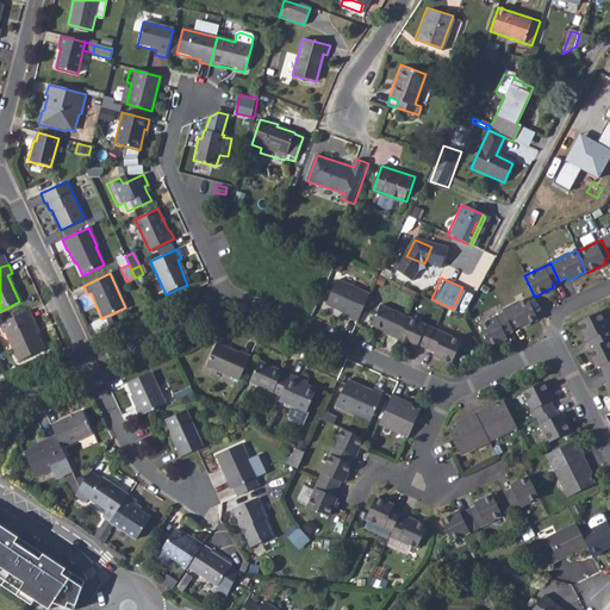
[(348,317),(356,321),(367,294),(336,280),(325,304),(348,313),(348,317)]
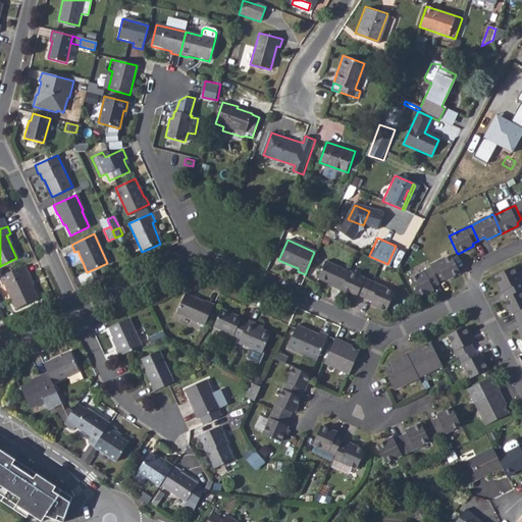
[(450,256),(428,265),(430,268),(436,280),(442,277),(444,279),(458,273),(450,256)]
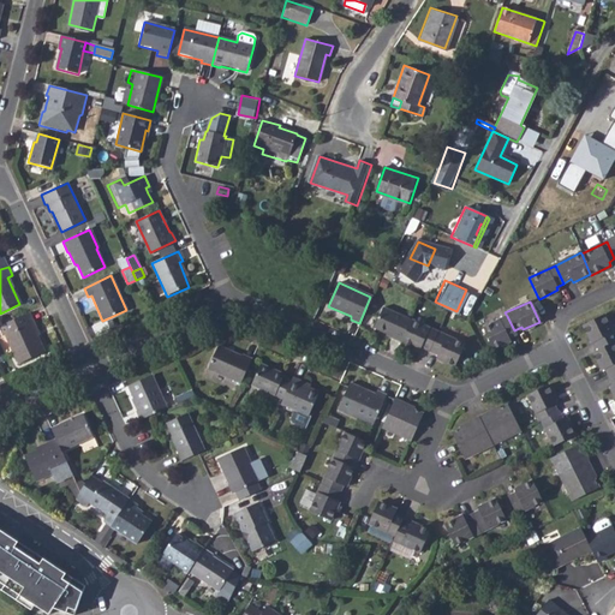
[(393,339),(401,342),(411,320),(384,308),(375,328),(393,336),(393,339)]
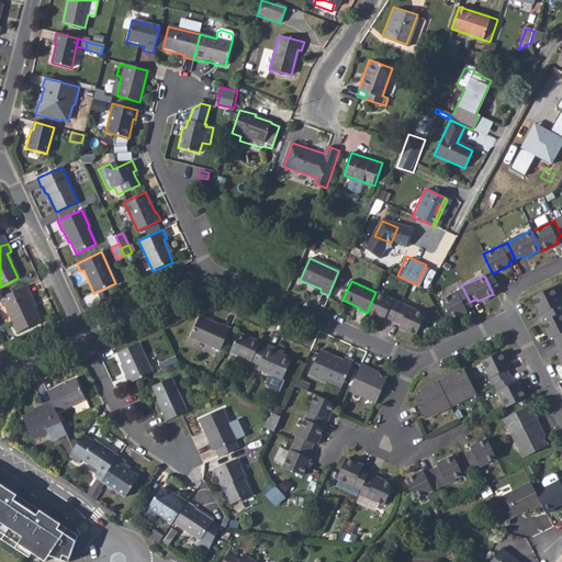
[(26,287),(0,298),(0,302),(3,307),(4,307),(17,334),(41,323),(27,296),(30,295),(26,287)]
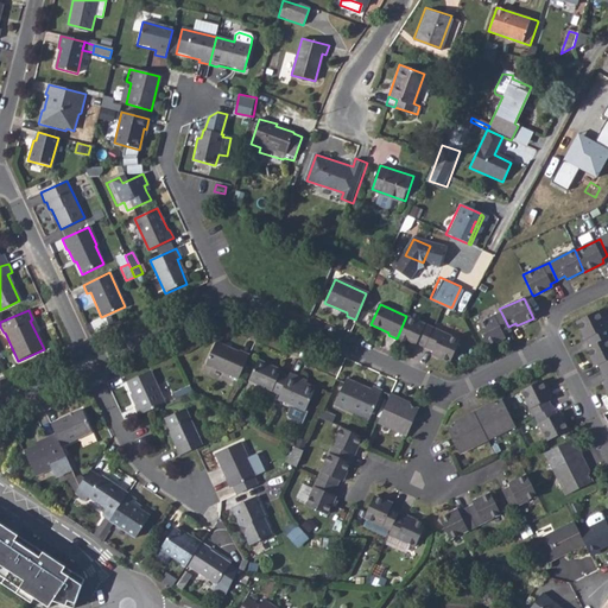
[(587,339),(590,346),(606,339),(607,336),(607,335),(596,311),(575,322),(584,340),(587,339)]
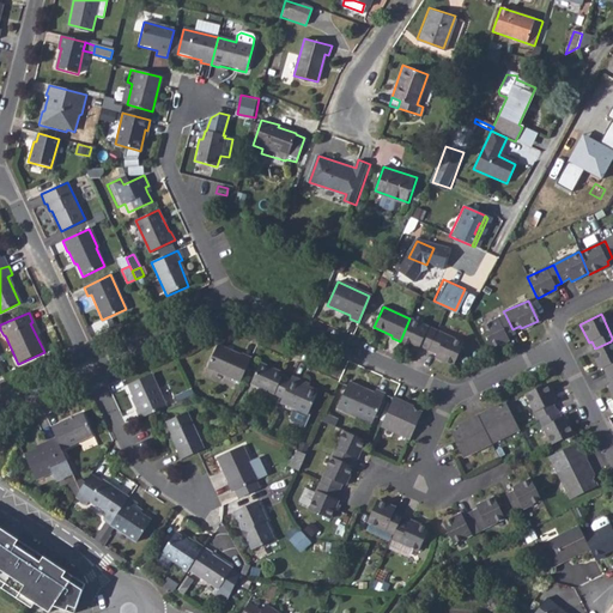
[(505,315),(480,327),(490,347),(508,339),(507,335),(514,333),(513,329),(505,315)]
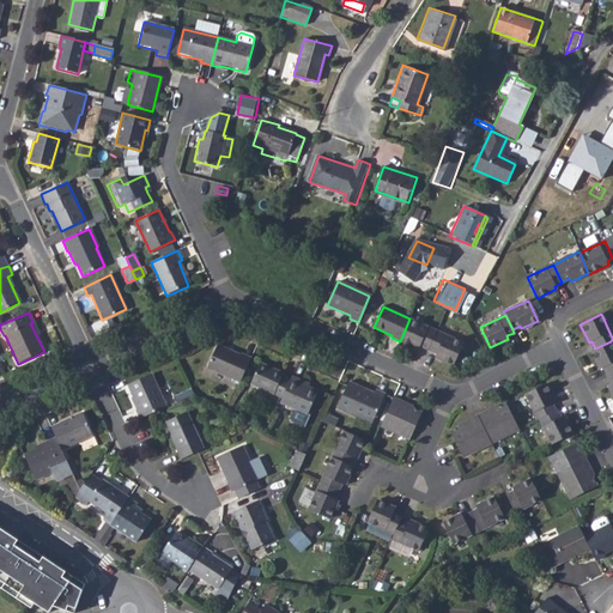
[(410,319),(400,341),(418,349),(419,345),(428,349),(436,331),(410,319)]
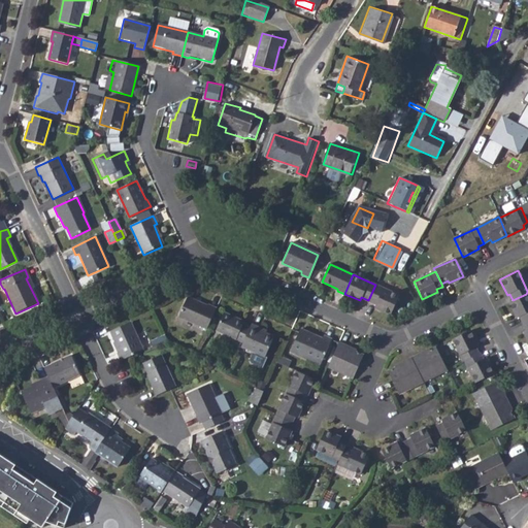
[(375,285),(368,300),(375,303),(374,307),(390,314),(398,294),(375,285)]
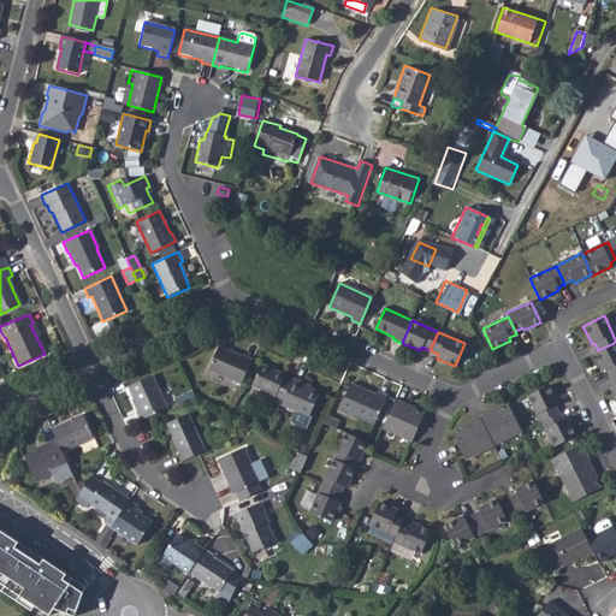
[(615,347),(614,343),(598,350),(593,353),(602,371),(605,369),(609,378),(615,373),(615,347)]
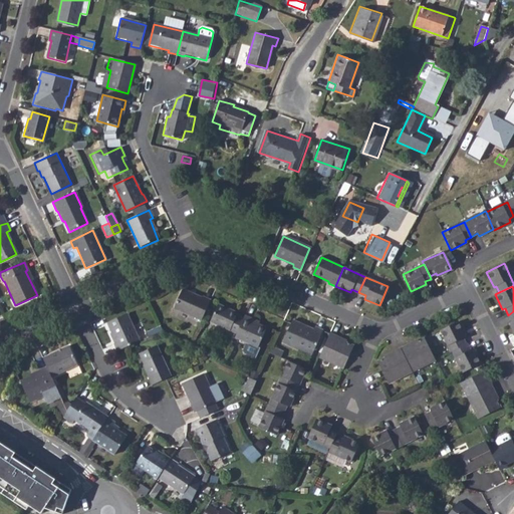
[(175,308),(201,320),(210,300),(202,296),(202,297),(184,289),(175,308)]
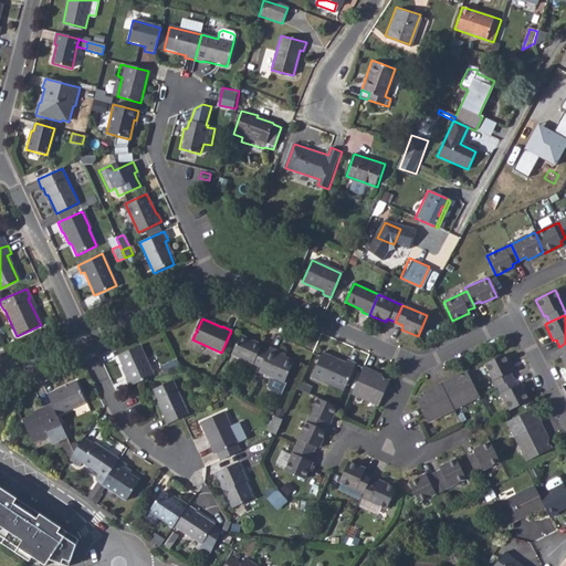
[(231,354),(260,367),(269,347),(261,344),(260,346),(239,337),(231,354)]
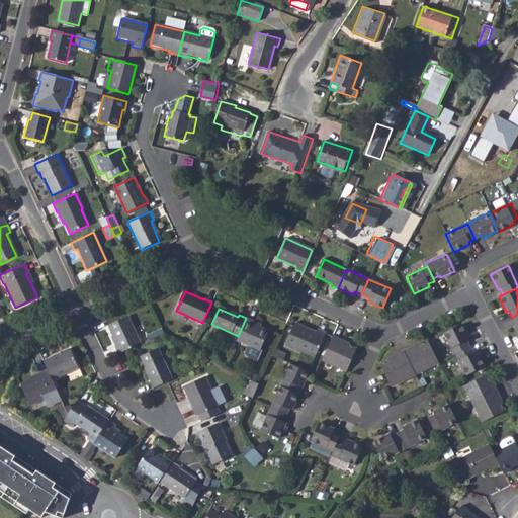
[(115,347),(118,354),(123,351),(141,343),(128,316),(108,326),(117,346),(115,347)]
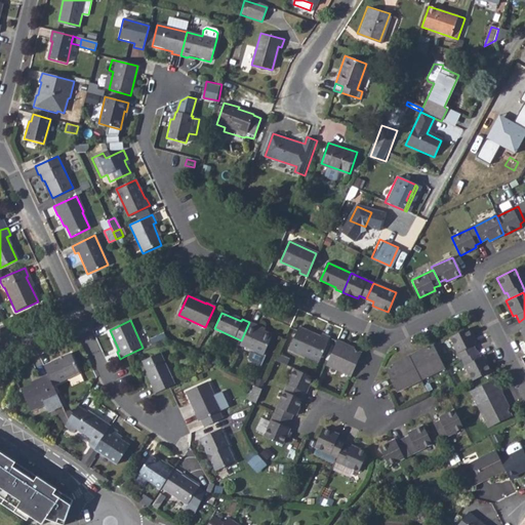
[(241,340),(240,345),(264,356),(272,335),(257,328),(257,326),(249,322),(241,340)]
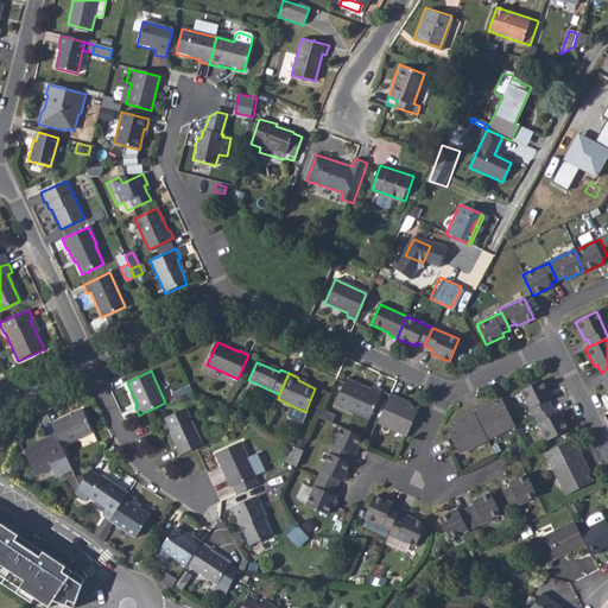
[(355,387),(356,384),(347,379),(336,405),(369,420),(382,392),(373,387),(372,391),(363,387),(362,390),(355,387)]
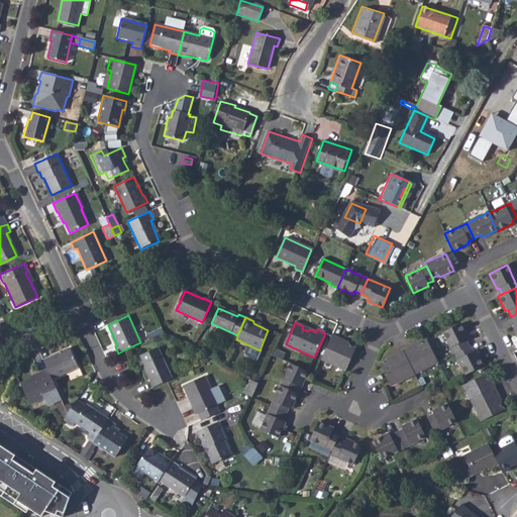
[(459,322),(441,331),(452,353),(453,352),(468,345),(464,338),(467,337),(459,322)]
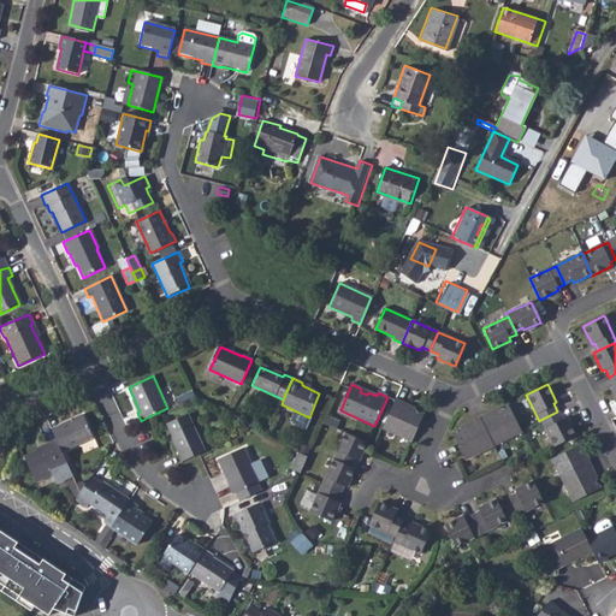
[(395,398),(383,428),(412,440),(424,414),(414,409),(412,413),(409,412),(410,408),(403,404),(404,402),(395,398)]
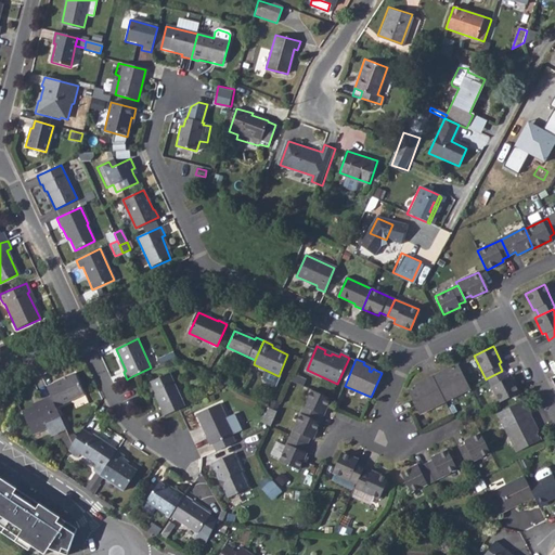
[(438,371),(430,375),(443,401),(468,388),(457,364),(448,369),(450,371),(447,373),(446,370),(439,373),(438,371)]
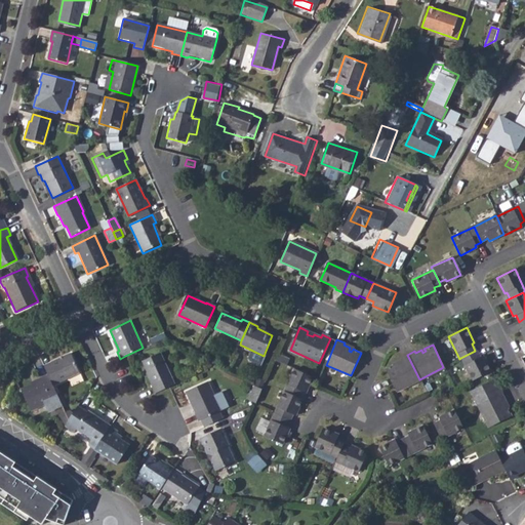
[(475,351),(460,358),(472,379),(487,371),(489,370),(482,355),(479,357),(476,350),(475,351)]
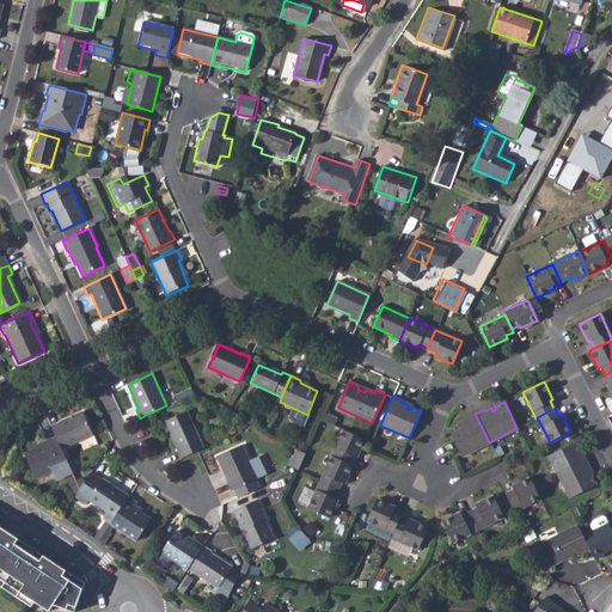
[(177,450),(181,459),(197,452),(203,448),(187,411),(166,421),(178,448),(177,450)]
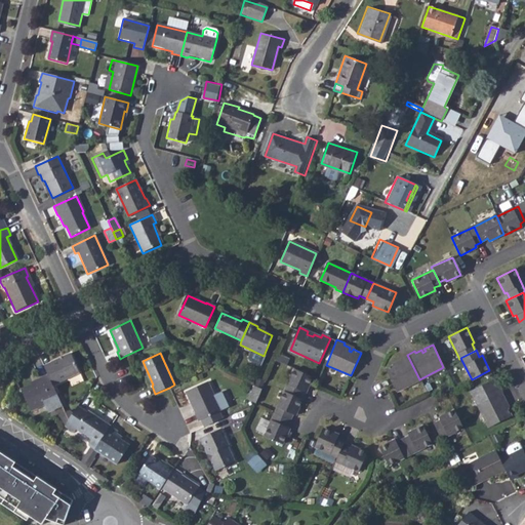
[(71,355),(44,367),(48,376),(53,387),(79,374),(71,355)]
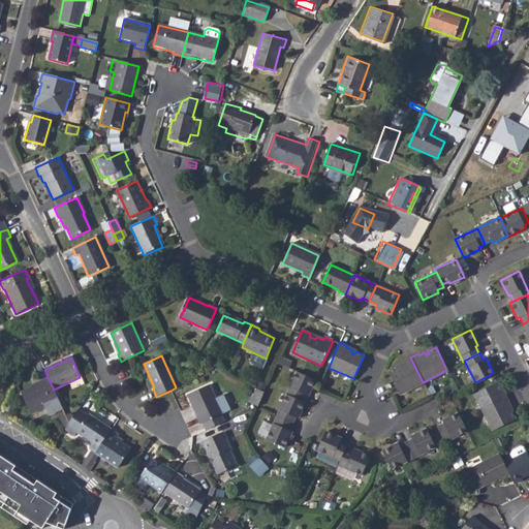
[(396,367),(387,372),(399,395),(423,382),(410,358),(404,361),(404,364),(399,366),(400,369),(397,370),(396,367)]
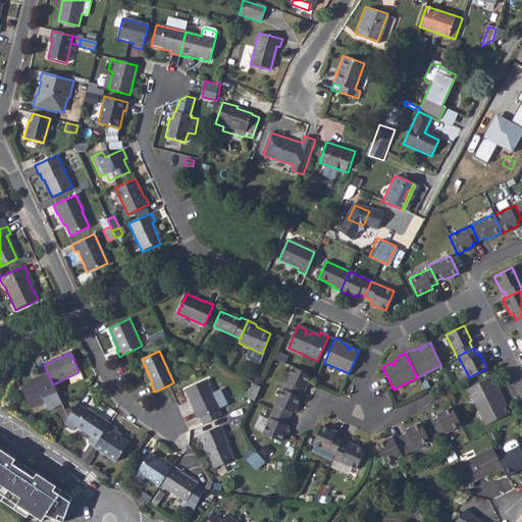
[(276,354),(273,360),(284,365),(288,359),(276,354)]
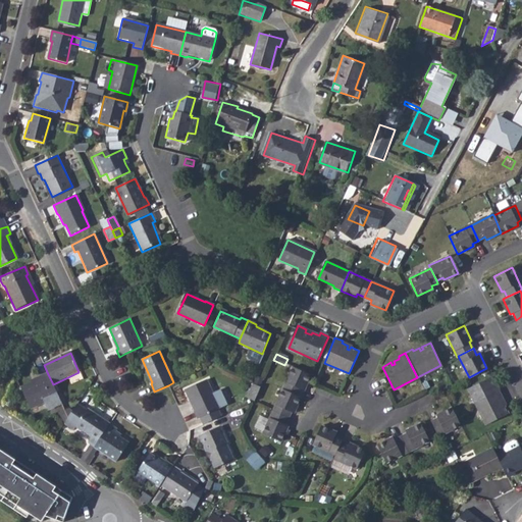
[(292,368),(282,389),(298,397),(301,389),(304,390),(310,376),(292,368)]
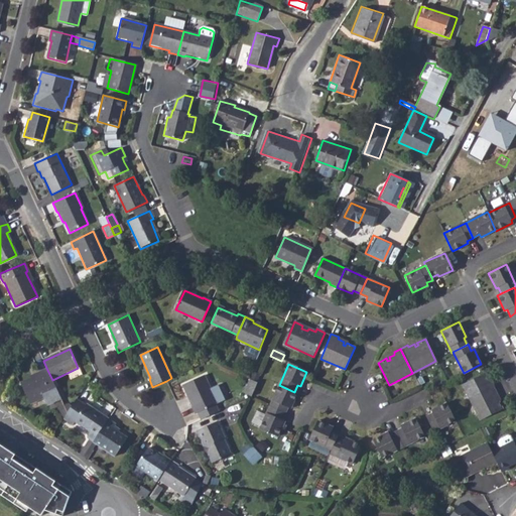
[(52,380),(47,370),(39,373),(40,376),(21,384),(30,405),(44,399),(47,406),(61,400),(57,393),(52,380)]
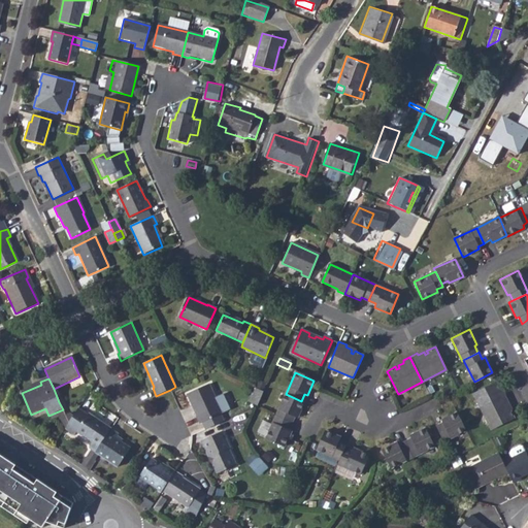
[(494,381),(472,392),(482,410),(505,399),(501,391),(499,392),(497,393),(496,391),(499,390),(494,381)]
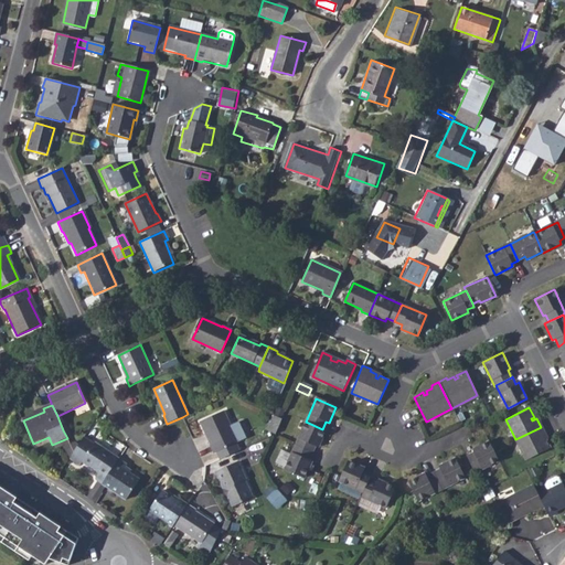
[(225,411),(202,422),(212,444),(212,445),(215,452),(217,451),(221,459),(241,451),(237,443),(240,443),(240,441),(247,437),(241,422),(232,425),(225,411)]
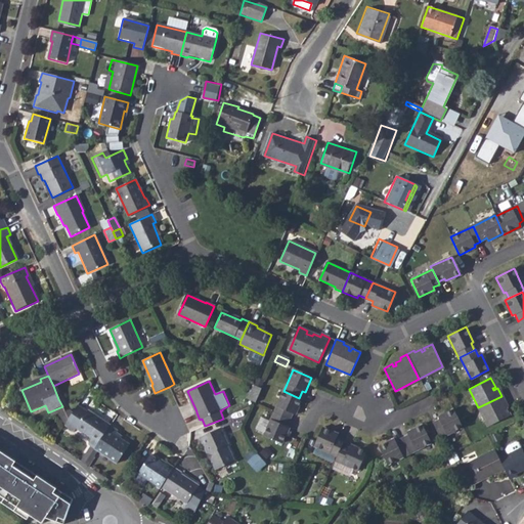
[(256,387),(250,400),(256,403),(262,389),(256,387)]
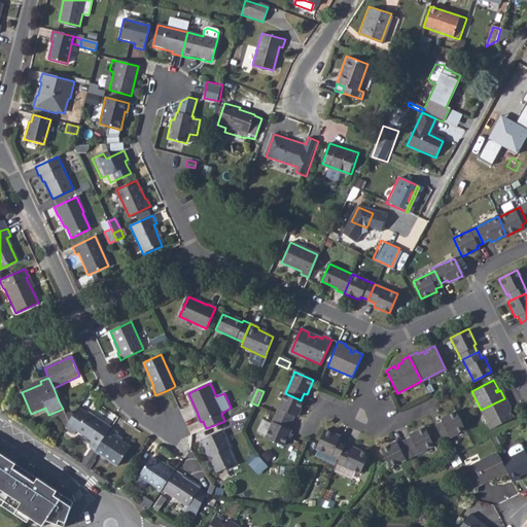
[(285,393),(275,416),(291,422),(293,417),(296,418),(303,401),(301,400),(285,393)]
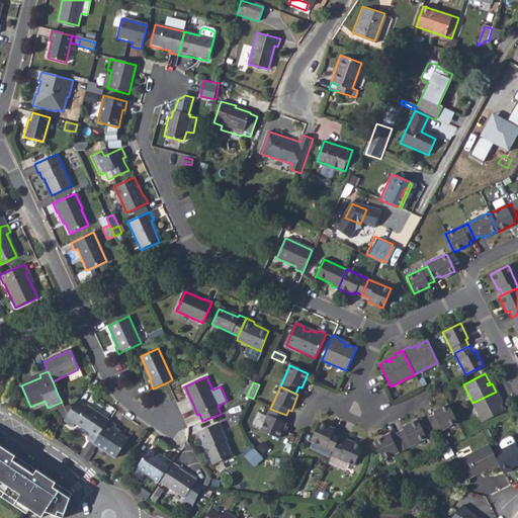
[(496,392),(472,403),(481,421),(503,410),(499,402),(496,403),(495,400),(498,399),(499,398),(496,392)]
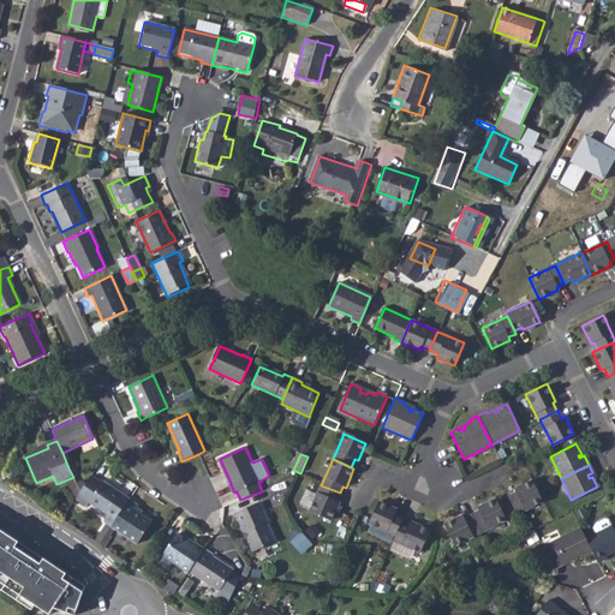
[(115,520),(129,500),(103,482),(102,484),(90,476),(81,491),(76,499),(87,506),(89,502),(107,514),(105,518),(106,524),(111,527),(111,526),(115,520)]
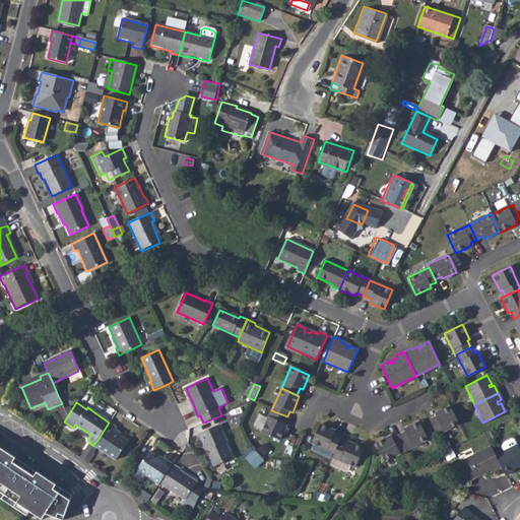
[(435,416),(428,419),(436,435),(457,424),(449,406),(434,413),(435,416)]
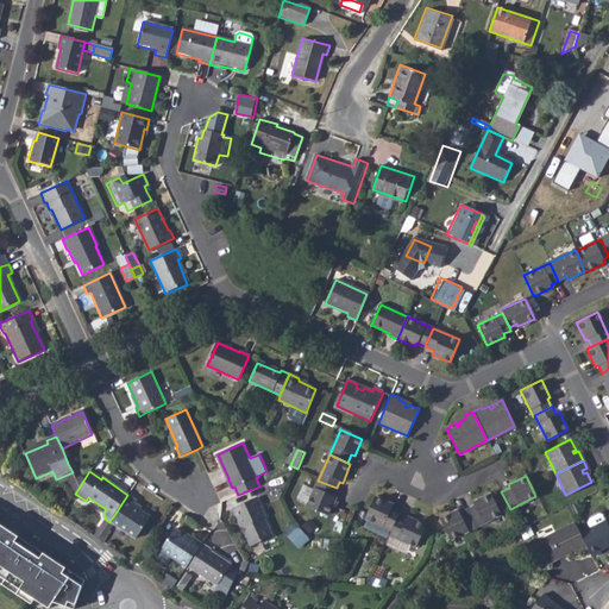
[(80,487),(76,479),(70,482),(68,484),(75,494),(80,487)]
